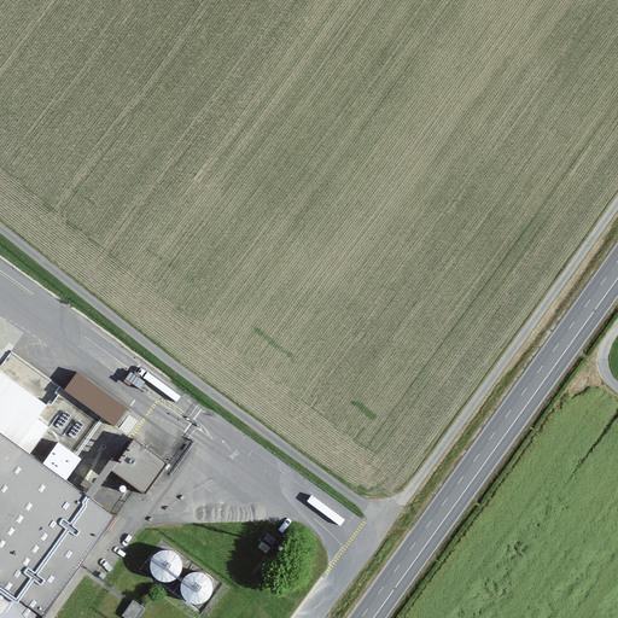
[(65,388),(116,424),(129,404),(79,368),(65,388)]
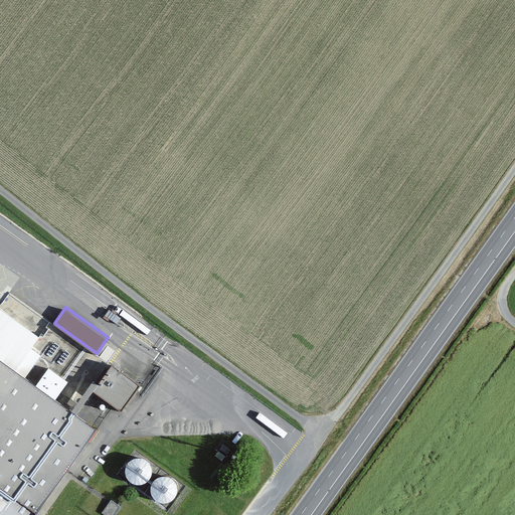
[(0,514),(35,514),(97,431),(0,360),(0,514)]
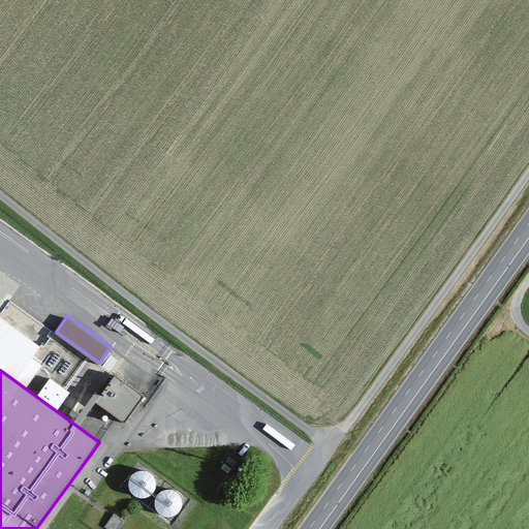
[(57,408),(71,391),(52,375),(37,393),(57,408)]
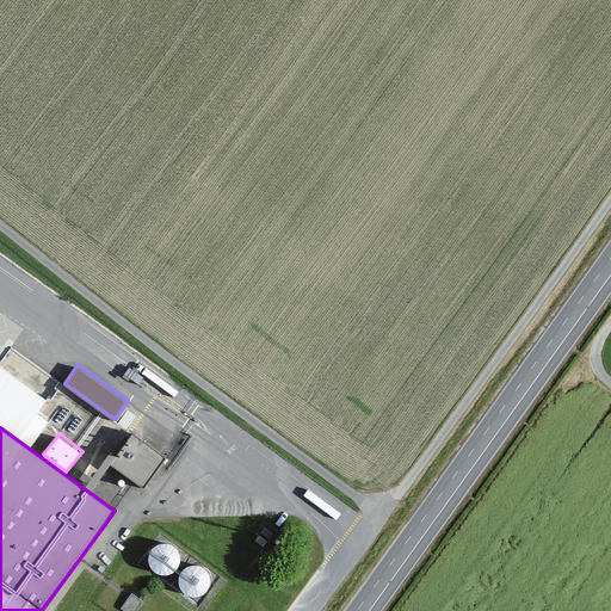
[(160,536),(147,562),(173,574),(186,549),(160,536)]
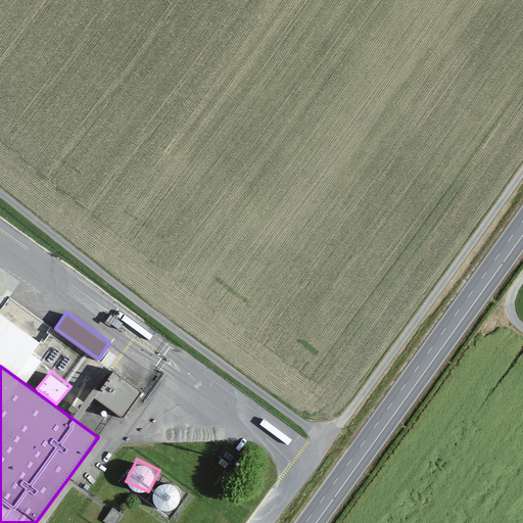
[(175,510),(183,487),(160,479),(152,502),(175,510)]
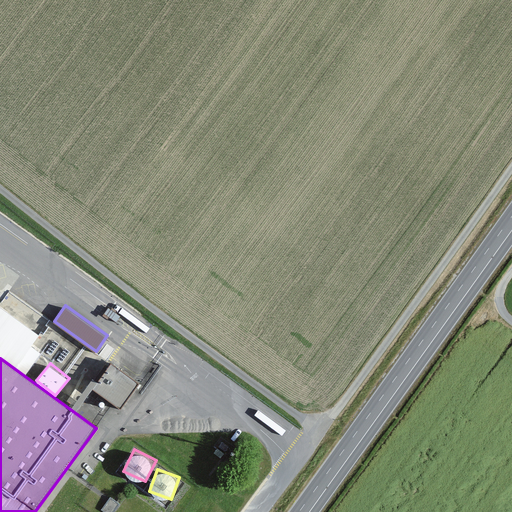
[(108,511),(112,511),(120,501),(110,494),(102,508),(108,511)]
